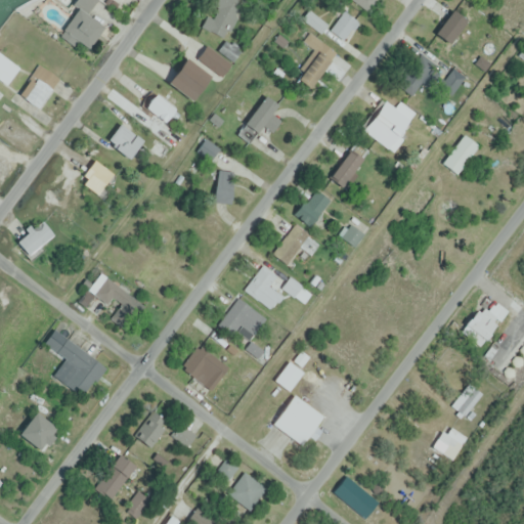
[(207,14),(202,27),(225,39),(244,1),(242,0),(217,0),(210,16),(207,14)]
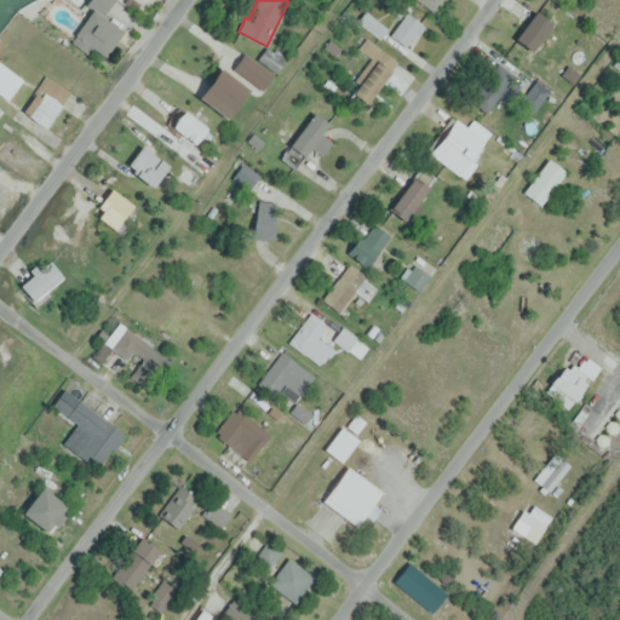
[(422,0),(432,11),(443,0),(422,0)]
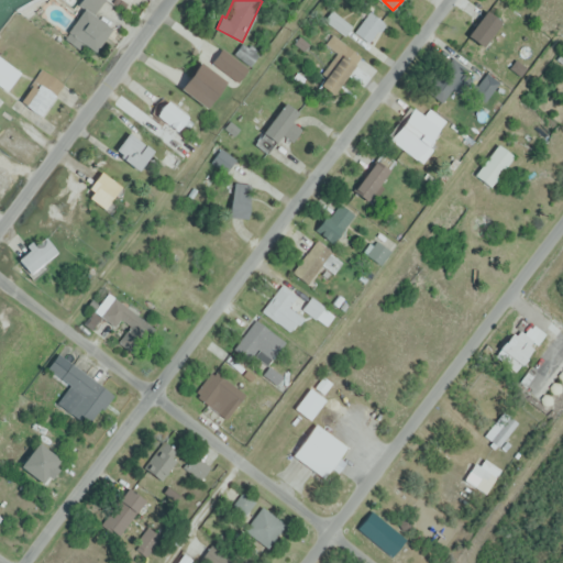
[(110,30),(85,9),(67,31),(92,52),(110,30)]
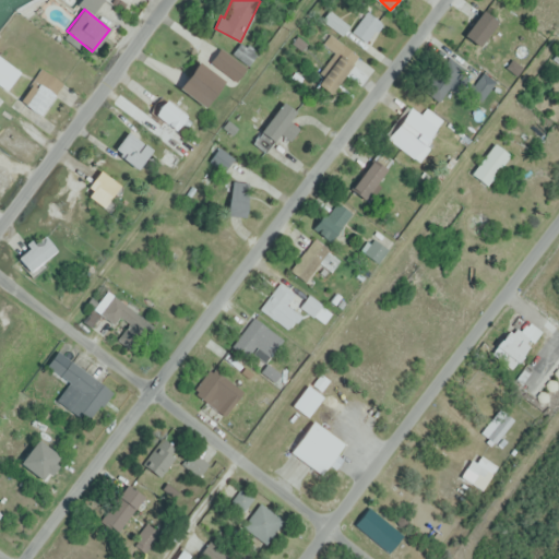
[(497,23),(480,10),(462,34),(479,47),(497,23)]
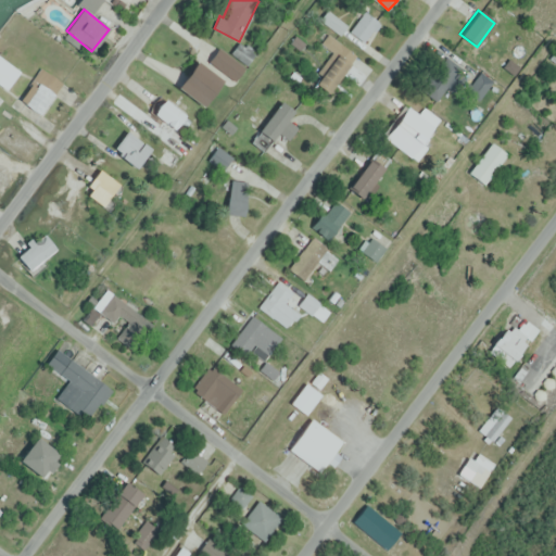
[(349,30),(364,43),(380,24),(365,11),(349,30)]
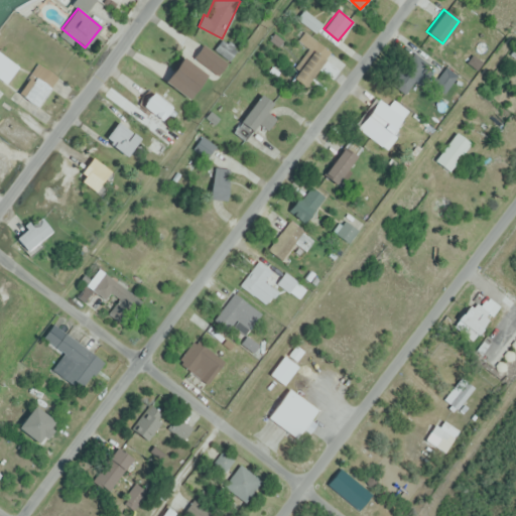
[(297,19),(317,30),(321,21),(302,11),(297,19)]
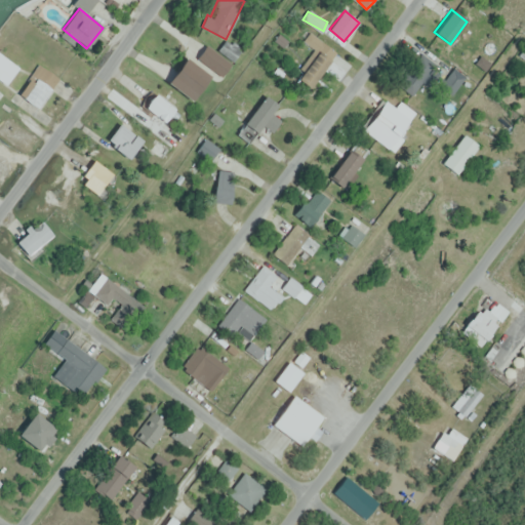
[(310,88),(335,51),(310,33),(303,42),(314,49),(293,77),(310,88)]
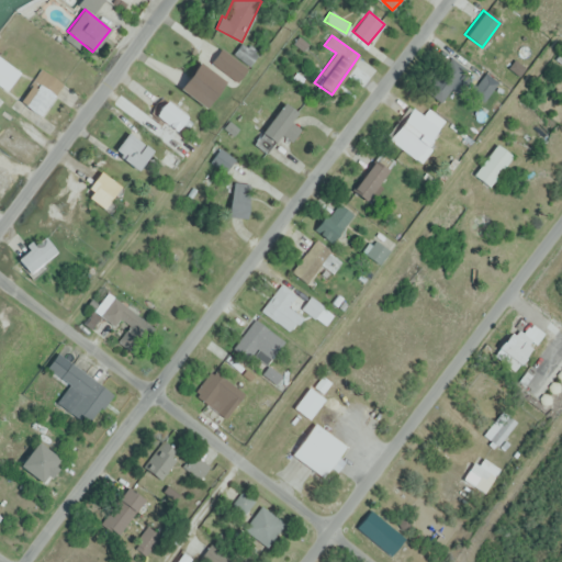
[(211,60),(236,82),(248,69),(222,47),(211,60)]
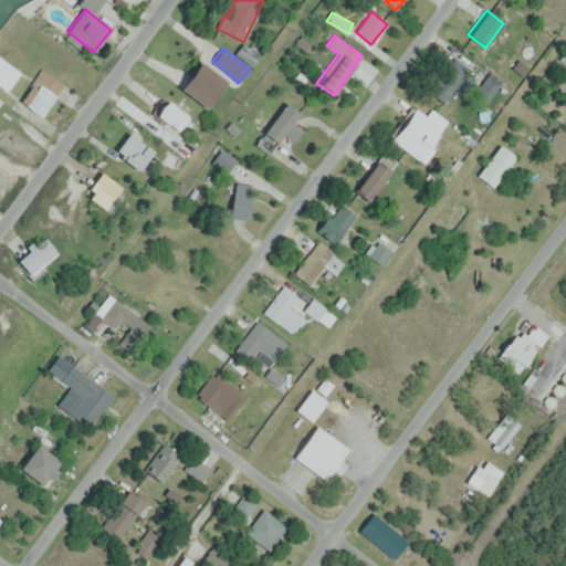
[(19,73),(0,58),(0,86),(4,91),(19,73)]
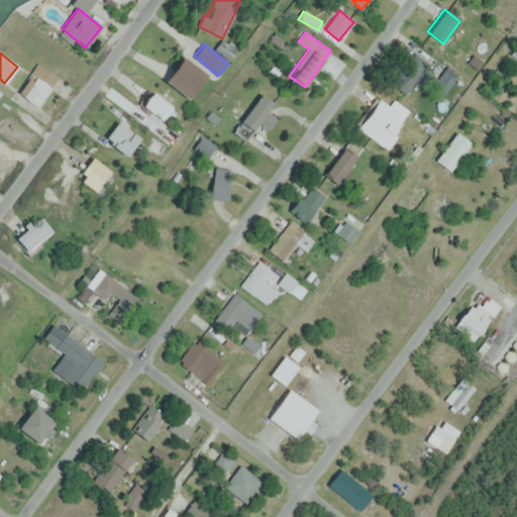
[(190,99),(206,73),(180,57),(164,83),(190,99)]
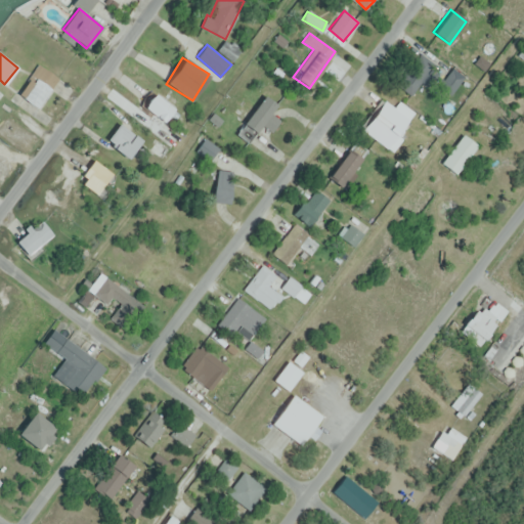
[(402,82),(415,94),(435,73),(423,61),(402,82)]
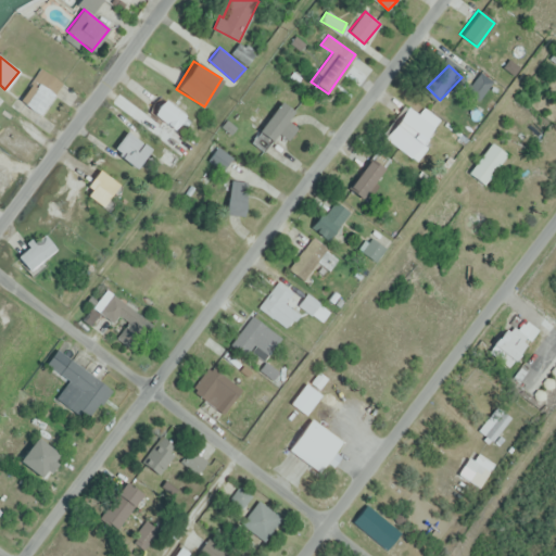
[(19,99),(39,115),(63,83),(41,67),(19,99)]
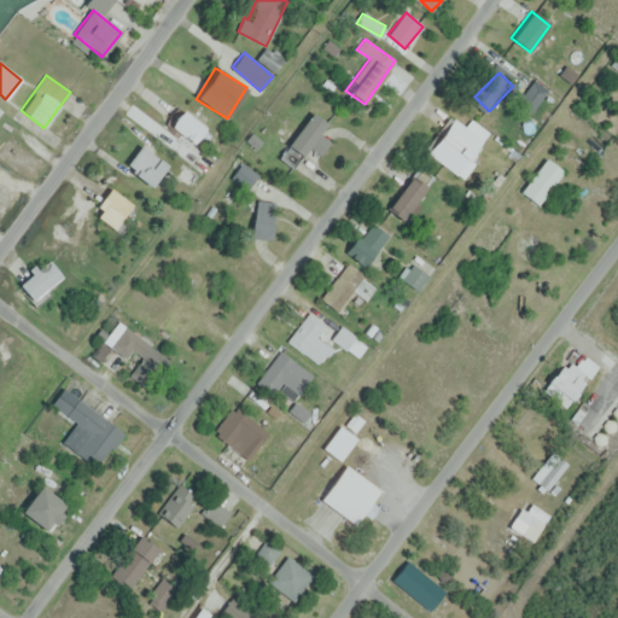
[(207,128),(184,105),(168,121),(191,144),(207,128)]
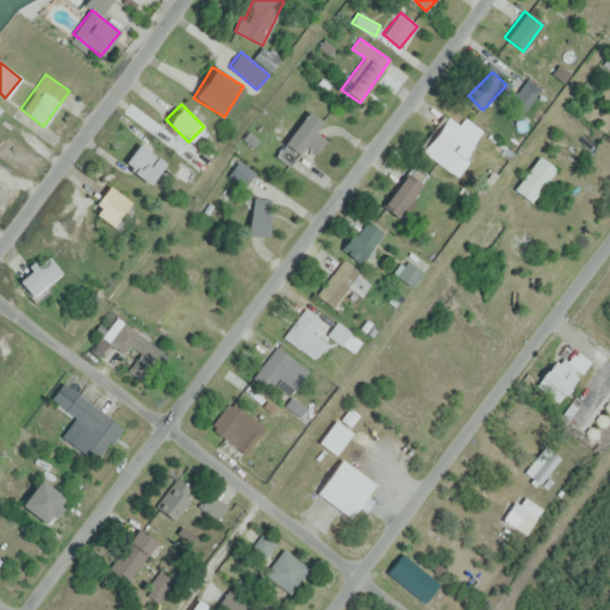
[(292,167),(321,120),(305,111),(275,156),(292,167)]
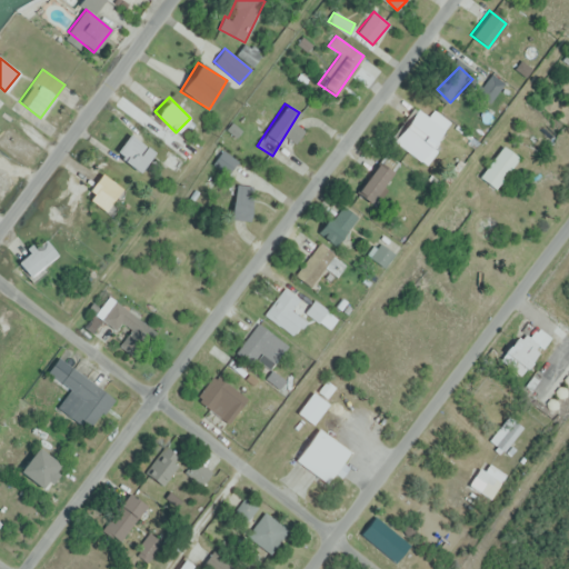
[(428,117),(416,107),(392,138),(421,159),(449,121),(433,109),(428,117)]
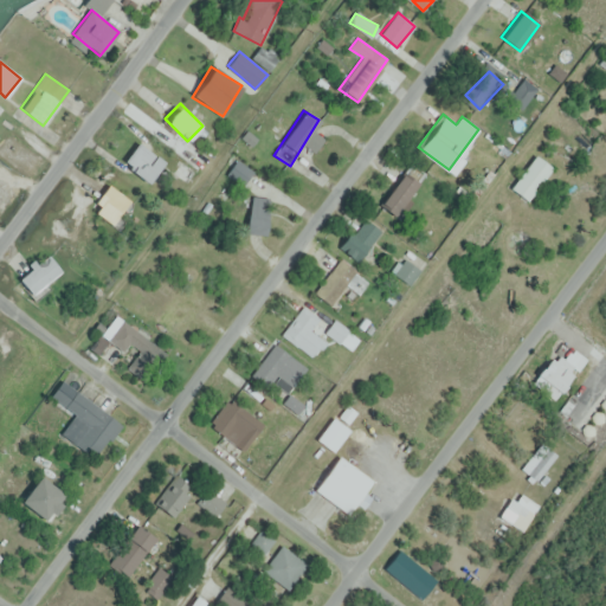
[(146,182),(165,165),(141,141),(123,160),(146,182)]
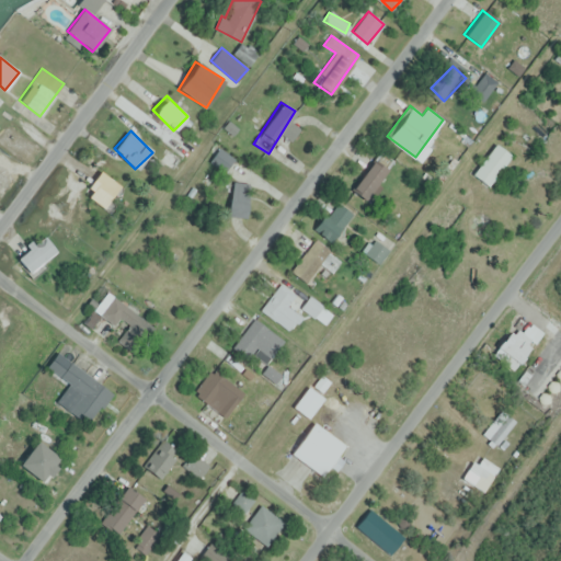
[(471,173),(487,185),(511,156),(496,144),(471,173)]
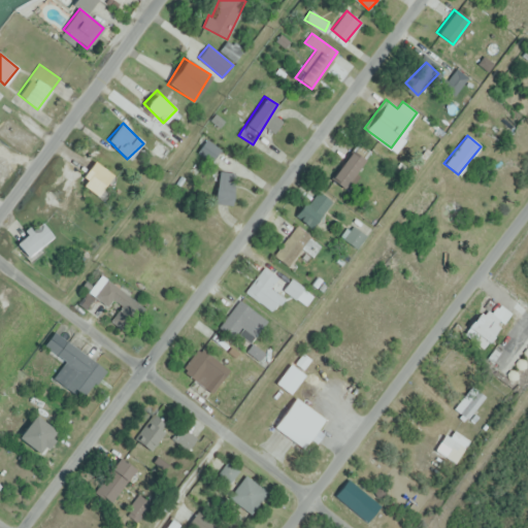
[(212,161),(221,150),(207,139),(199,150),(212,161)]
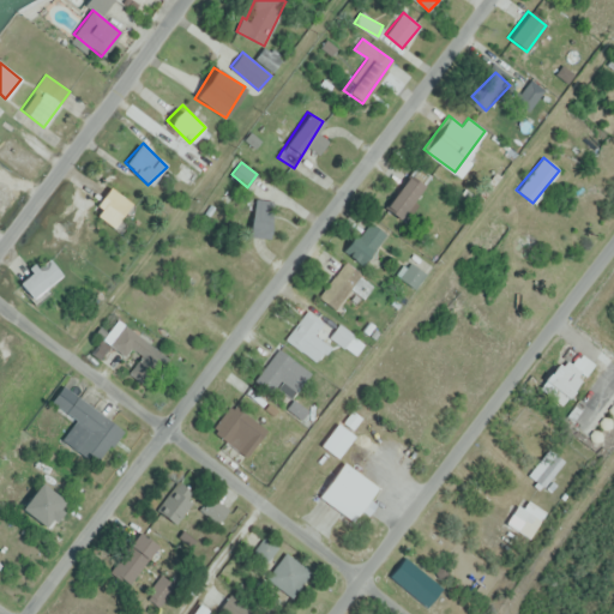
[(383,209),(398,220),(425,185),(409,174),(383,209)]
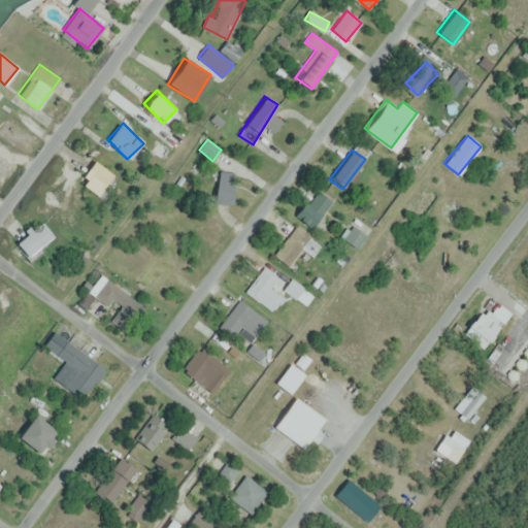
[(80,186),(101,195),(112,171),(92,162),(80,186)]
